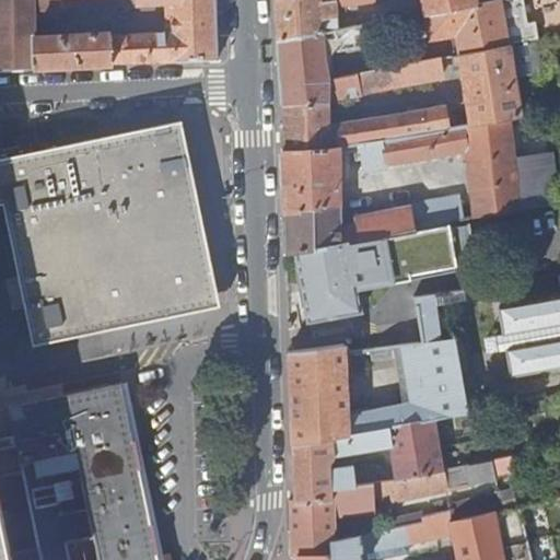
[(0,0),(0,70),(31,69),(84,67),(133,63),(217,60),(214,0),(135,0),(136,7),(172,6),(172,33),(112,36),(112,34),(34,38),(34,10),(33,0),(0,0)]
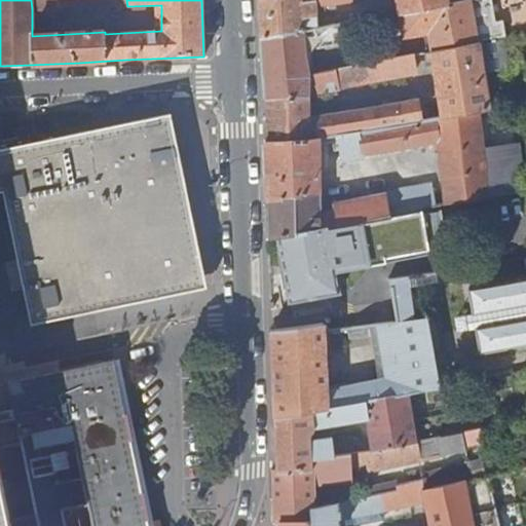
[(126,0),(31,0),(32,9),(57,9),(57,7),(127,6),(126,0)]
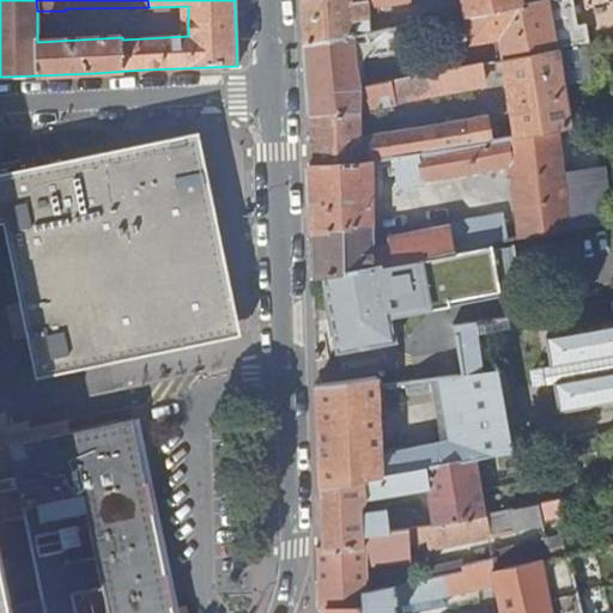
[(302,0),(305,46),(370,34),(368,14),(383,12),(382,6),(411,2),(411,0),(416,0),(302,0)]
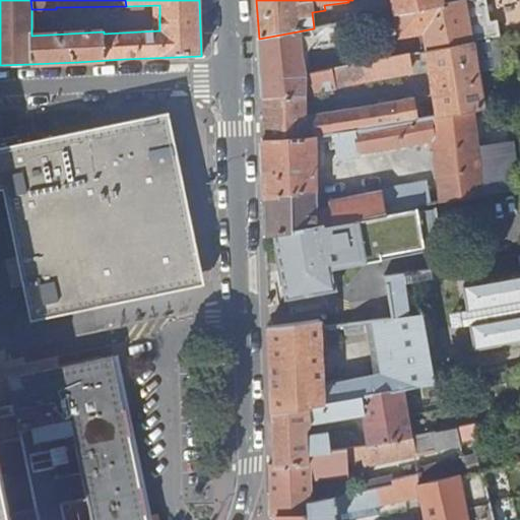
[(433,0),(391,0),(394,14),(435,7),(433,0)]
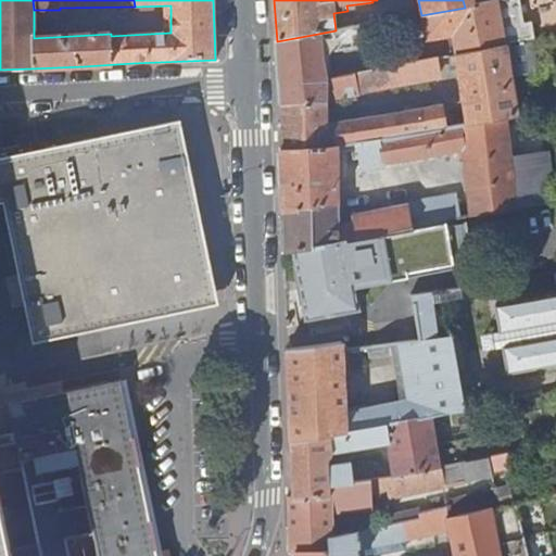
[(503,0),(501,1),(465,8),(421,15),(426,40),(452,36),(456,55),(504,46),(532,39),(529,24),(521,25),(515,0),(503,0)]
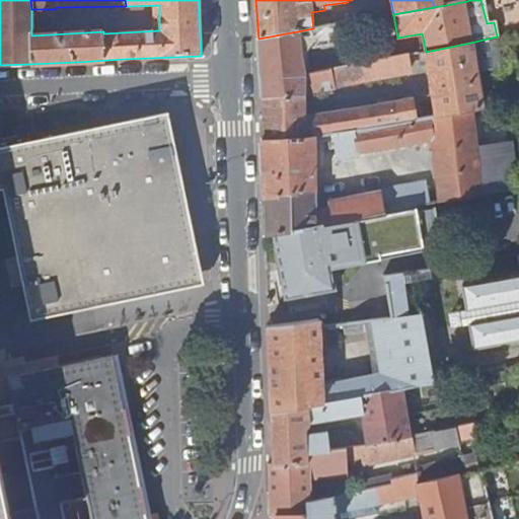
[(339,24),(313,28),(258,39),(263,99),(304,96),(302,74),(303,74),(302,49),(337,43),(342,36),(339,24)]
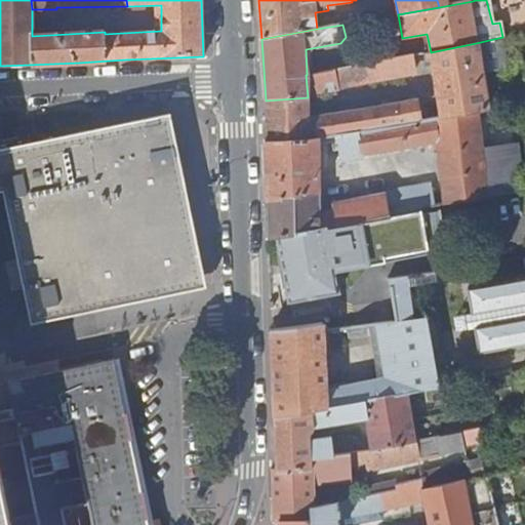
[(487,110),(476,43),(431,52),(442,117),(479,111),(487,110)]
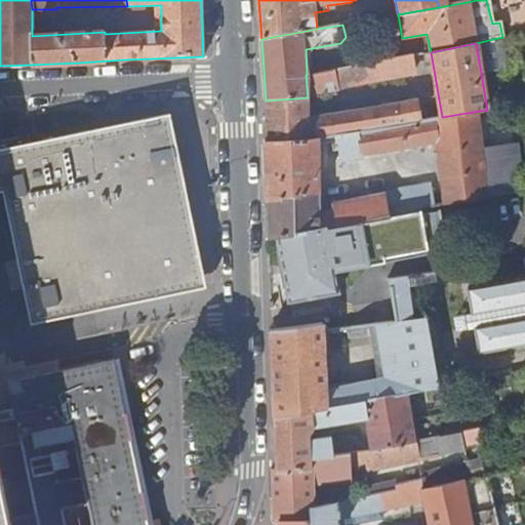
[(413,73),(411,55),(394,58),(367,64),(370,81),(413,73)]
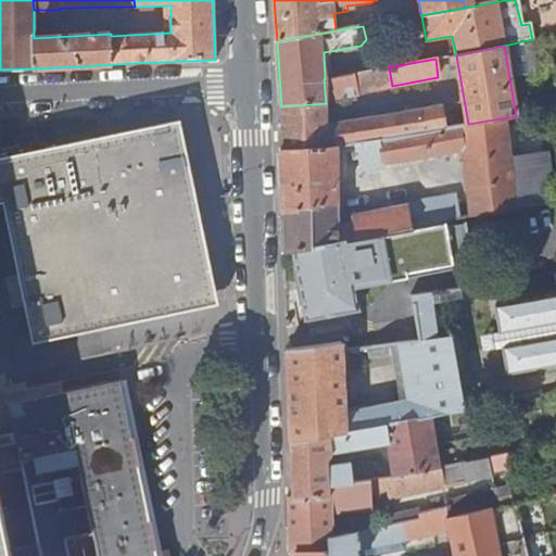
[(355,74),(358,93),(392,86),(389,67),(355,74)]
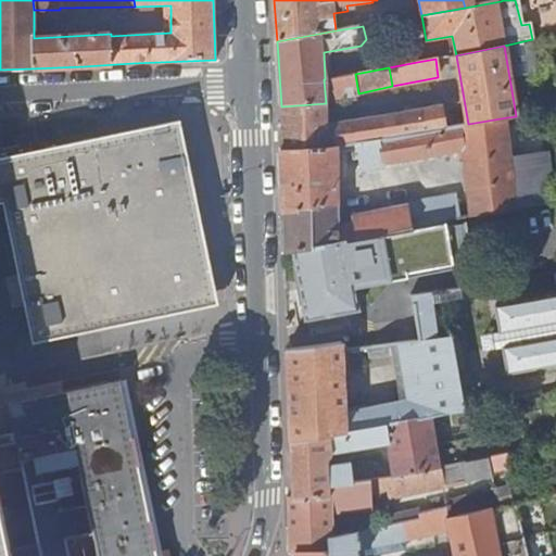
[(324,79),(326,103),(358,96),(358,93),(355,74),(325,79),(324,79)]
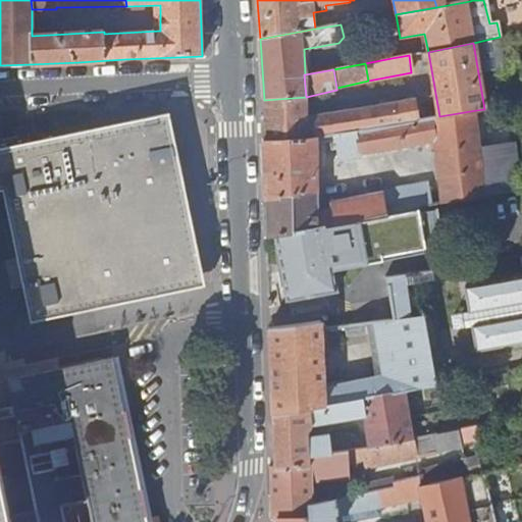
[(306,97),(264,100),(265,140),(315,138),(332,135),(416,120),(413,100),(307,117),(306,97)]
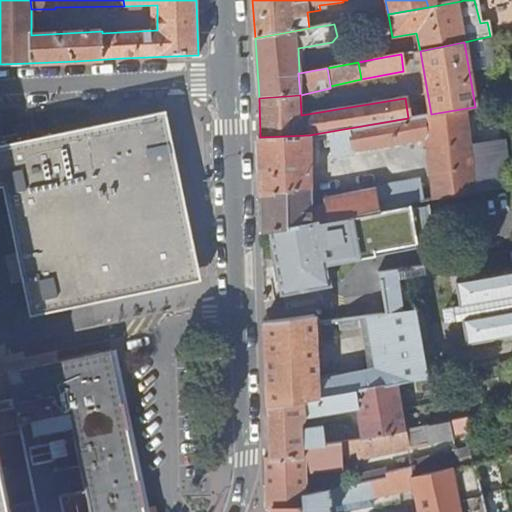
[(467,108),(431,114),(408,118),(326,132),(331,158),(353,154),(353,151),(425,139),(432,199),(508,187),(501,131),(470,135),(467,108)]
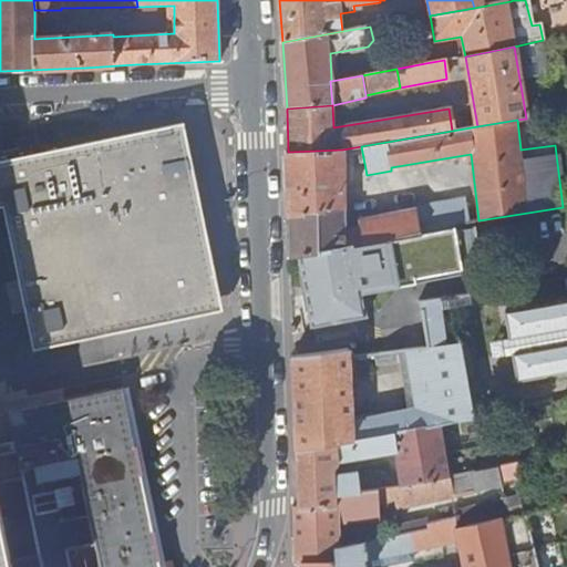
[(30,350),(196,317),(216,284),(182,124),(0,162),(0,208),(3,208),(30,350)]
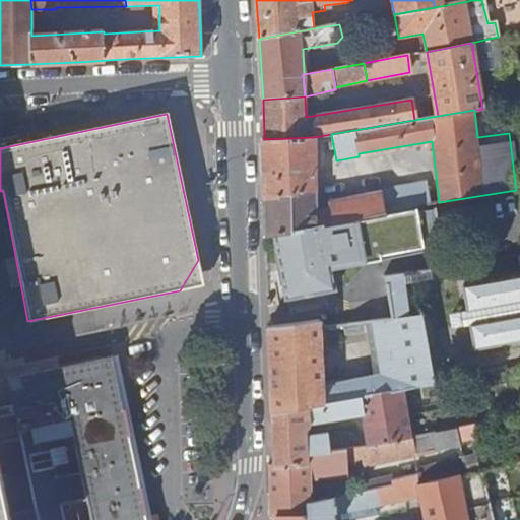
[(314,137),(264,139),(261,140),(263,199),(265,199),(266,235),(274,234),(359,219),(369,216),(416,207),(431,204),(427,183),(396,188),(396,190),(356,197),(355,192),(348,193),(349,199),(329,202),(330,208),(316,210),(314,137)]
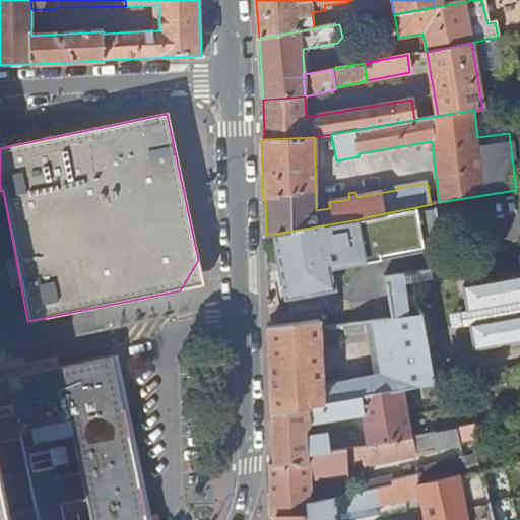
[(359,219),(274,234),(284,299),(336,290),(331,264),(329,253),(334,252),(439,233),(434,209),(417,212),(416,207),(369,216),(359,219)]
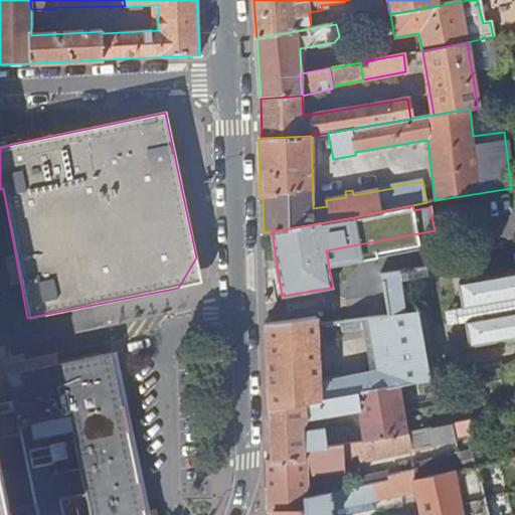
[(326,250),(328,262),(332,262),(334,259),(334,251),(331,249),(326,250)]
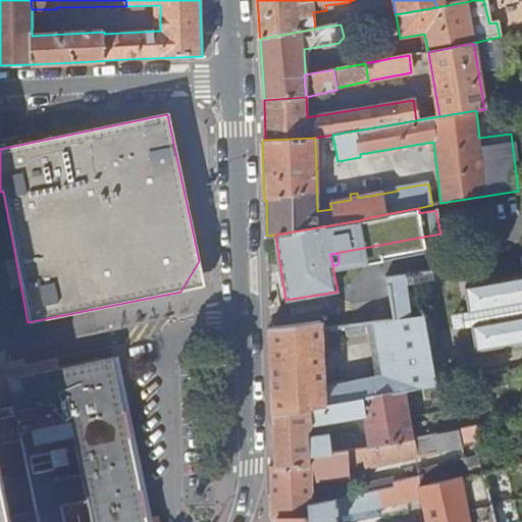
[(411,317),(405,276),(386,279),(394,321),(372,323),(378,358),(429,350),(424,316),(411,317)]
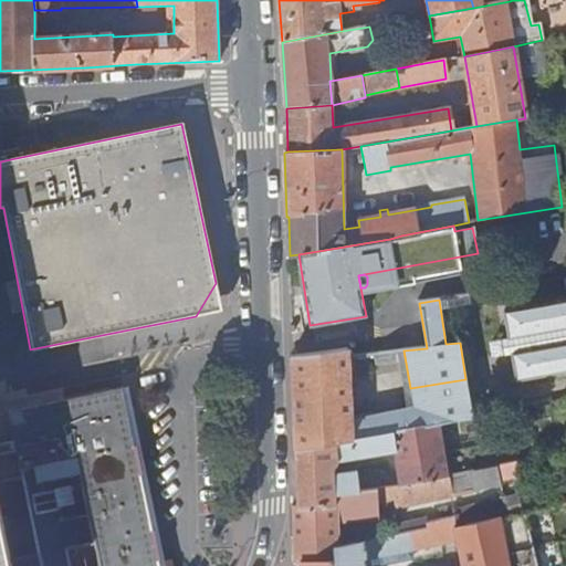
[(565,300),(503,311),(509,338),(555,329),(555,333),(564,331),(564,328),(565,327),(565,343),(565,341),(557,342),(557,345),(511,353),(515,380),(565,371),(565,300)]
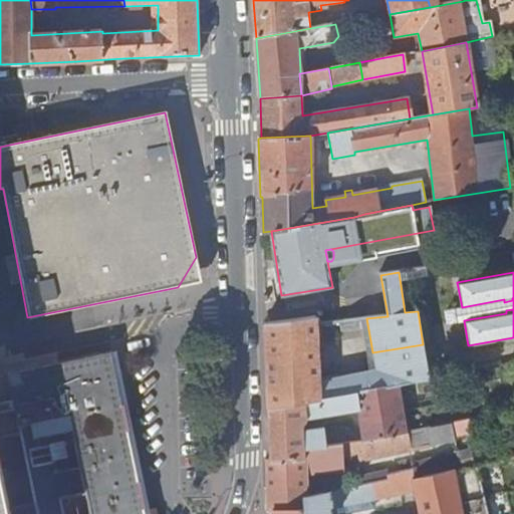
[(504,299),(462,307),(464,320),(506,313),(506,310),(513,309),(513,311),(513,297),(512,298),(512,300),(504,302),(504,299)]
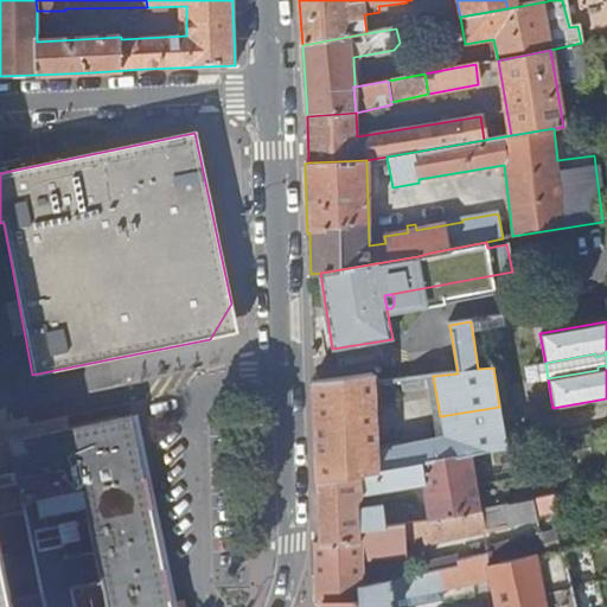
[(484,453),(508,449),(503,425),(443,434),(375,447),(372,396),(379,395),(379,381),(370,375),(313,382),(317,481),(484,453)]
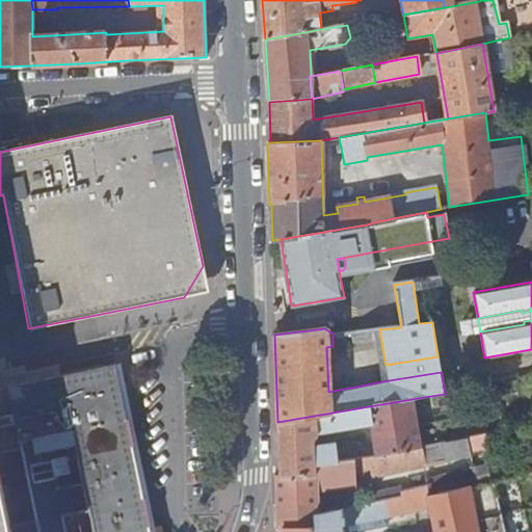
[(389,380),(441,372),(437,356),(386,365),(389,380)]
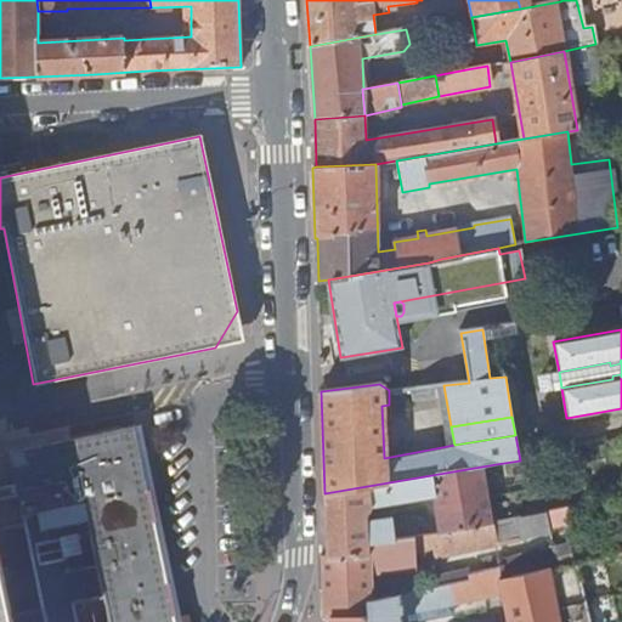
[(175,621),(135,427),(7,453),(37,599),(101,587),(107,621),(175,621)]
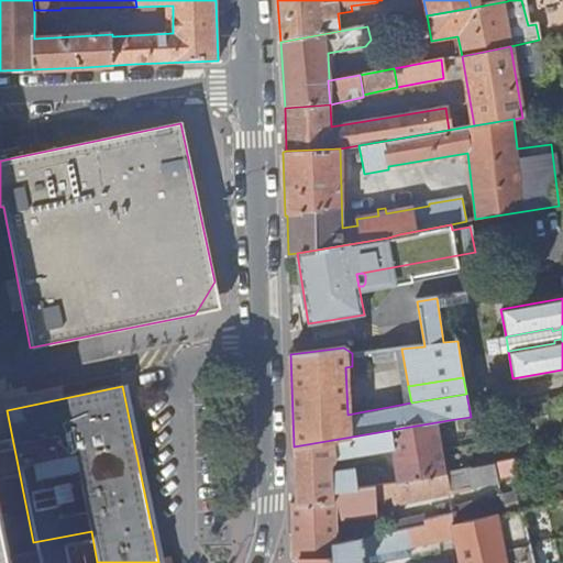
[(333,490),(368,488),(446,473),(439,434),(451,432),(449,420),(294,446),(296,503),(332,500),(333,490)]
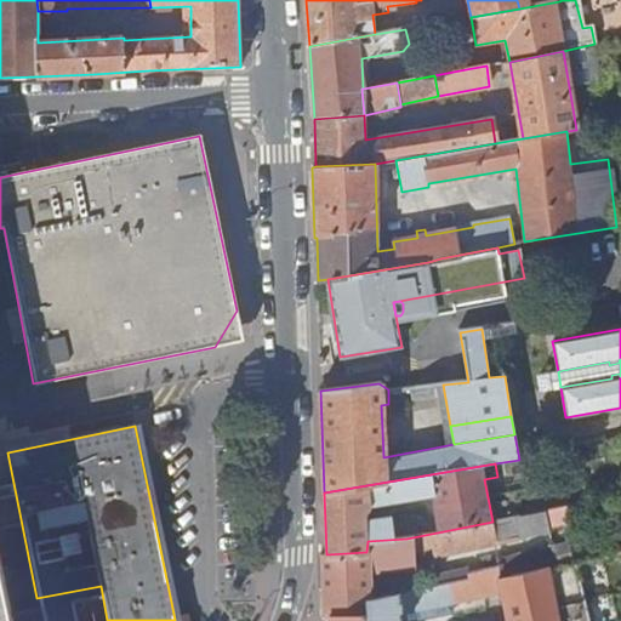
[(581,505),(539,513),(541,529),(584,520),(581,505)]
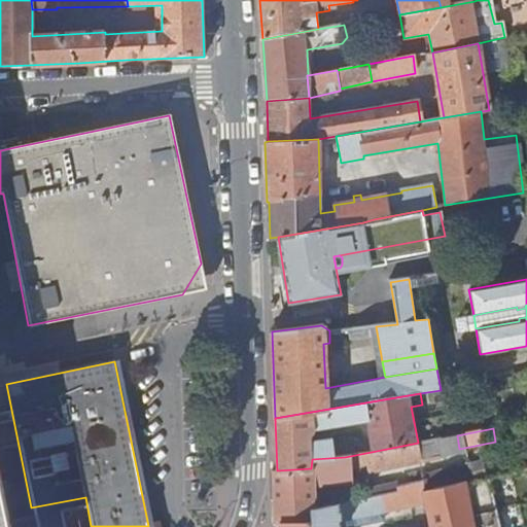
[(311,468),(277,470),(273,470),(274,523),(278,523),(311,522),(313,508),(314,485),(349,484),(353,480),(353,470),(370,468),(370,470),(460,453),(459,449),(457,435),(418,443),(345,457),(312,459),(311,468)]
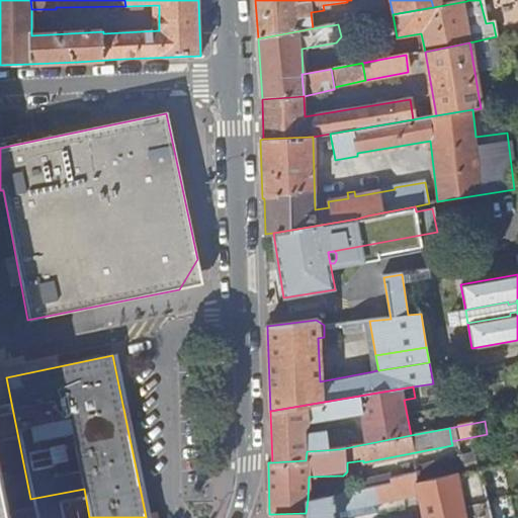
[(418,483),(454,476),(450,456),(415,463),(417,473),(418,483)]
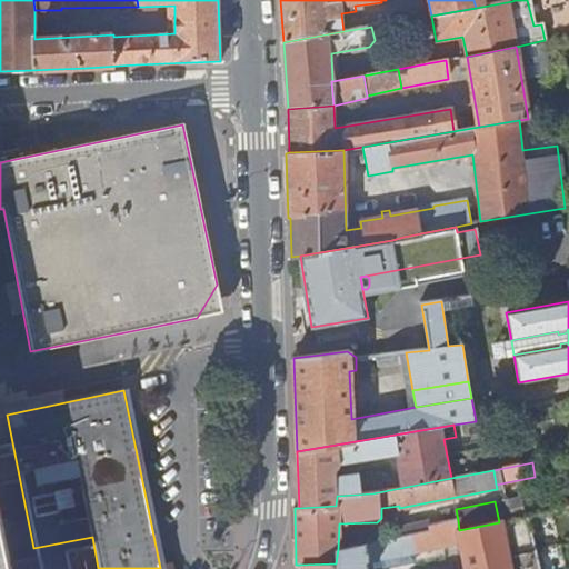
[(11,568),(0,516),(0,568),(11,568)]
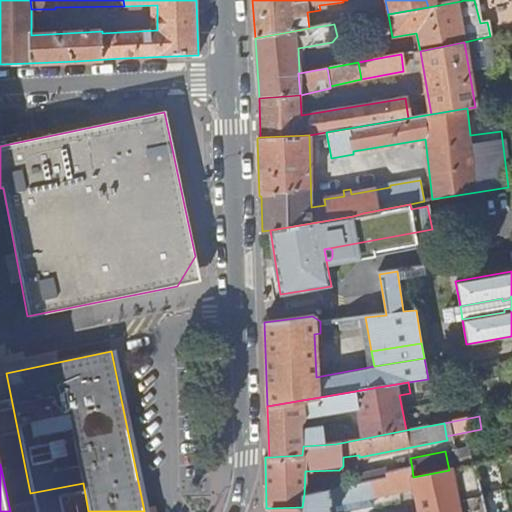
[(484,511),(479,486),(457,491),(453,468),(449,470),(413,477),(412,468),(387,473),(388,478),(358,484),(323,491),(317,492),(304,494),(302,507),(270,508),(270,511),(330,511),(331,511),(335,505),(414,490),(418,511),(484,511)]
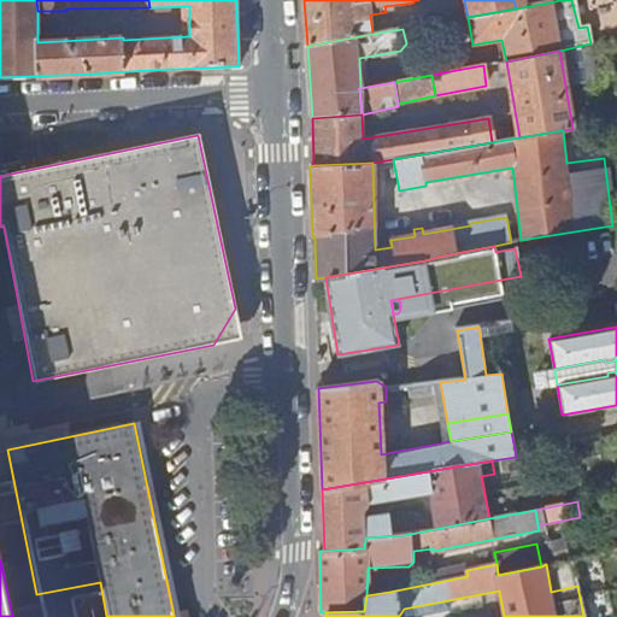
[(468,576),(466,570),(466,566),(430,574),(432,583),(468,576)]
